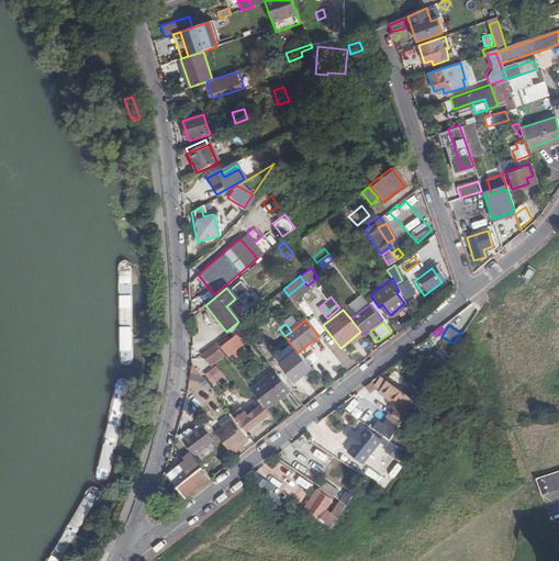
[(245,343),(236,332),(219,346),(227,357),(245,343)]
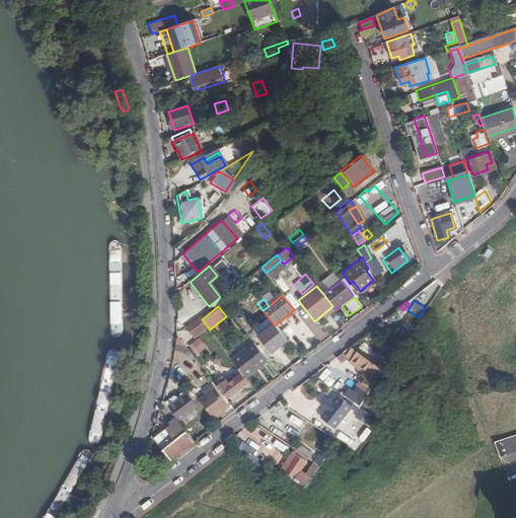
[(204,327),(196,317),(183,327),(192,338),(204,327)]
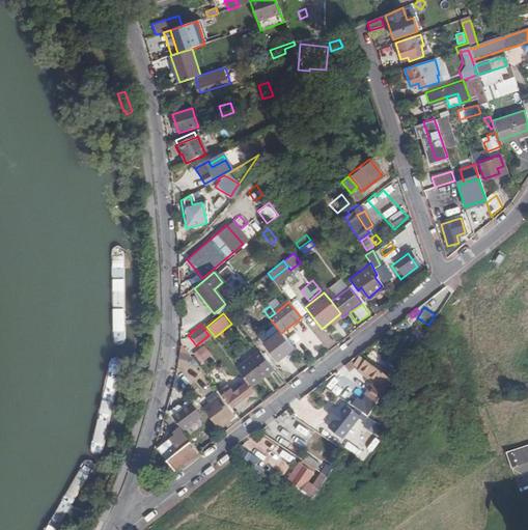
[(383,370),(394,379),(423,334),(415,328),(409,337),(406,336),(383,370)]
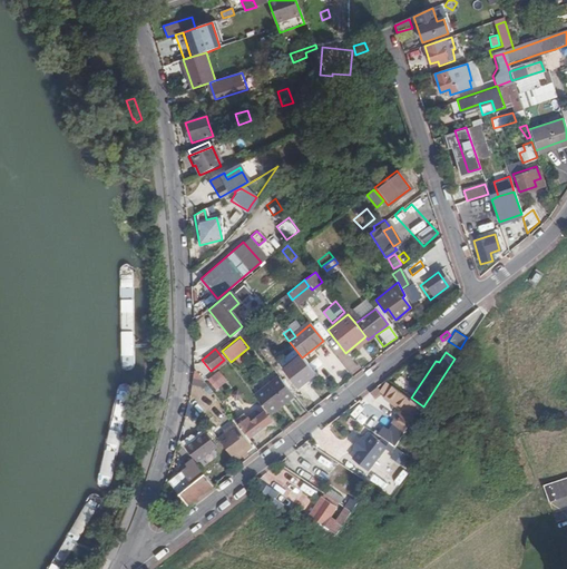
[(303,391),(319,379),(304,360),(289,372),(303,391)]
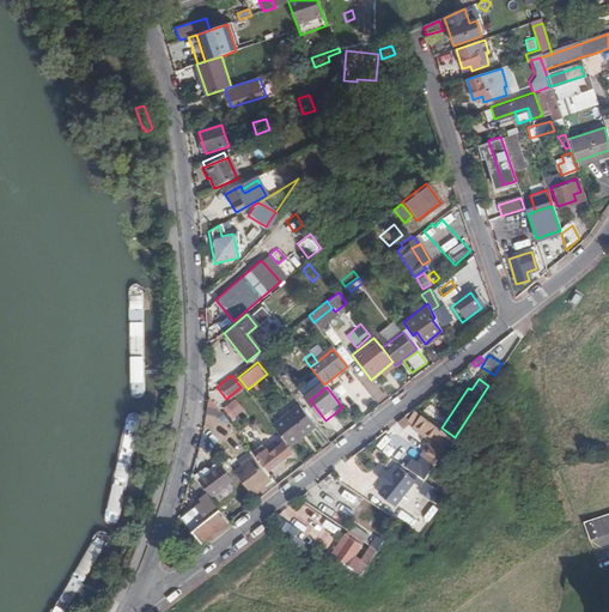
[(233,397),(224,405),(233,416),(243,407),(233,397)]
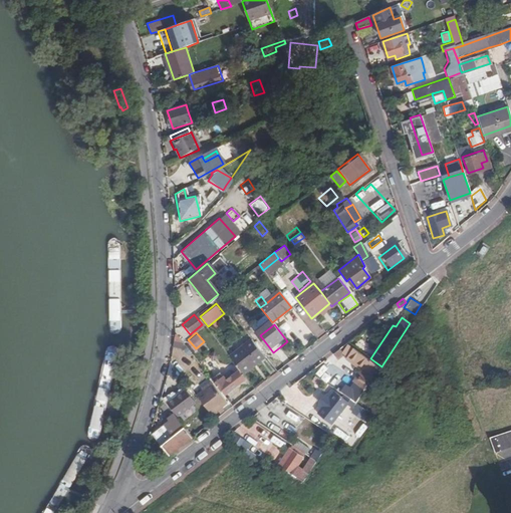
[(175,334),(172,334),(170,347),(179,348),(183,345),(175,334)]
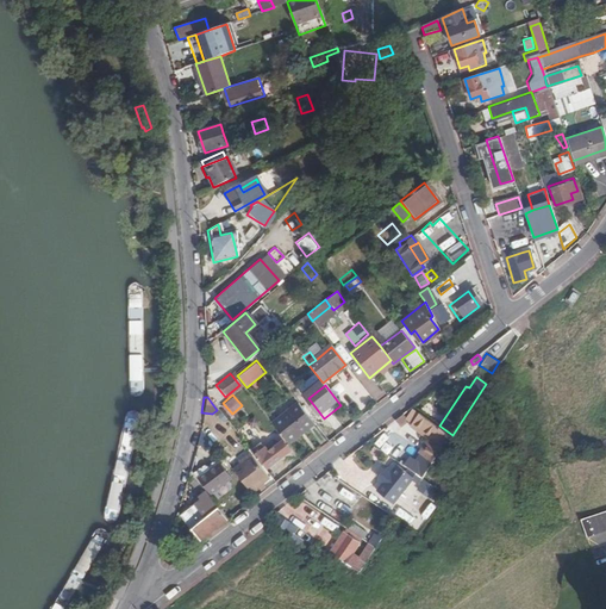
[(326,421),(343,408),(341,405),(324,418),(326,421)]
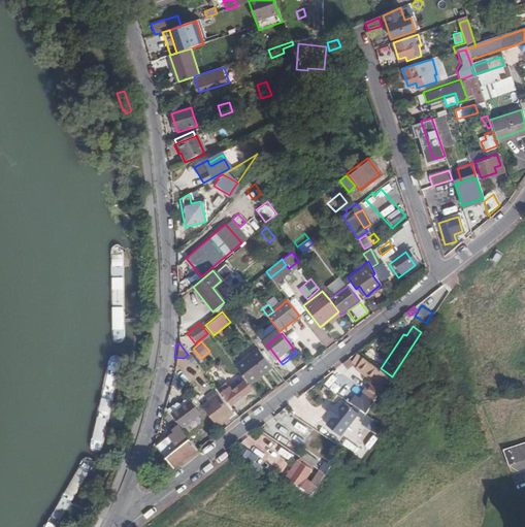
[(364,392),(376,400),(391,377),(356,354),(350,362),(360,370),(359,371),(372,381),(364,392)]
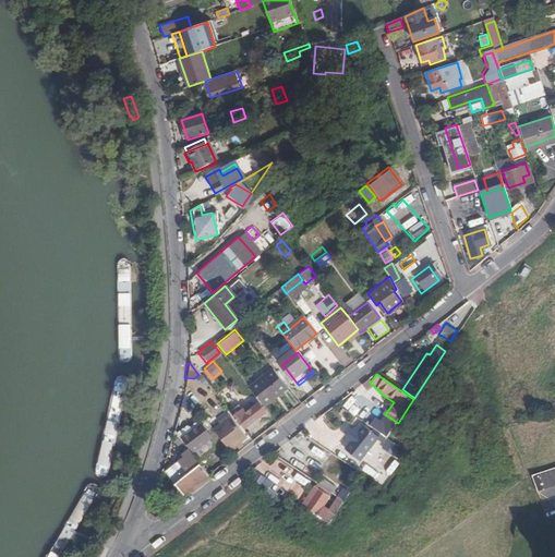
[(266,411),(291,392),(277,375),(253,394),(266,411)]
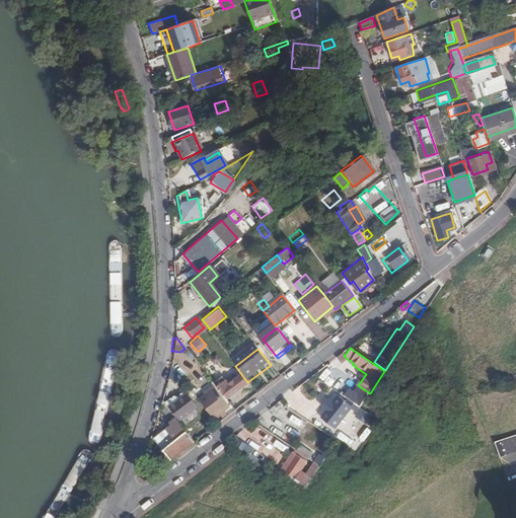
[(366,374),(353,365),(352,367),(362,374),(356,383),(358,385),(366,374)]
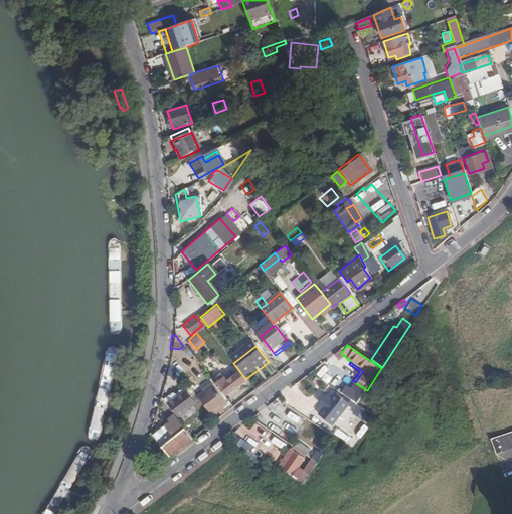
[(221,390),(224,394),(242,380),(236,373),(224,382),(217,372),(209,379),(219,391),(221,390)]
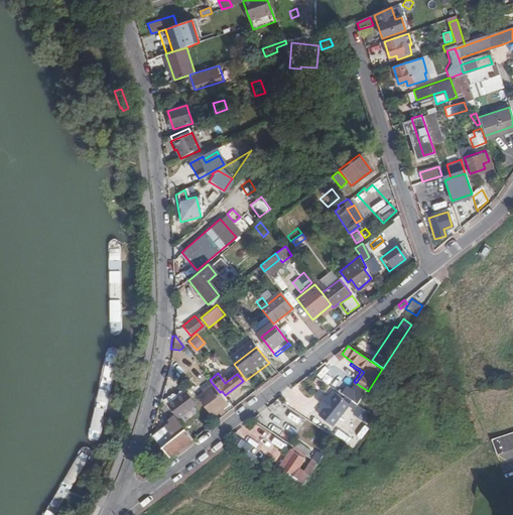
[(337,387),(341,382),(329,373),(325,378),(337,387)]
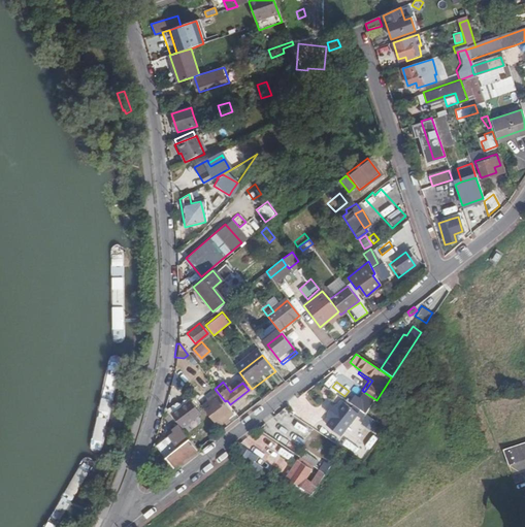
[(219,396),(215,391),(205,398),(206,400),(199,405),(216,426),(221,422),(223,424),(227,420),(226,418),(232,414),(219,396)]
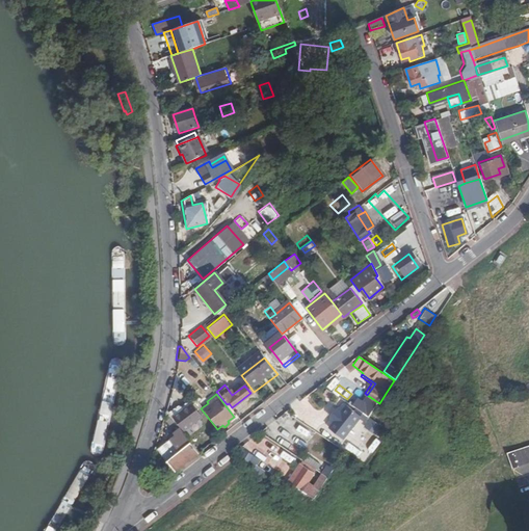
[(361,418),(346,406),(341,414),(335,422),(329,429),(344,441),(361,418)]
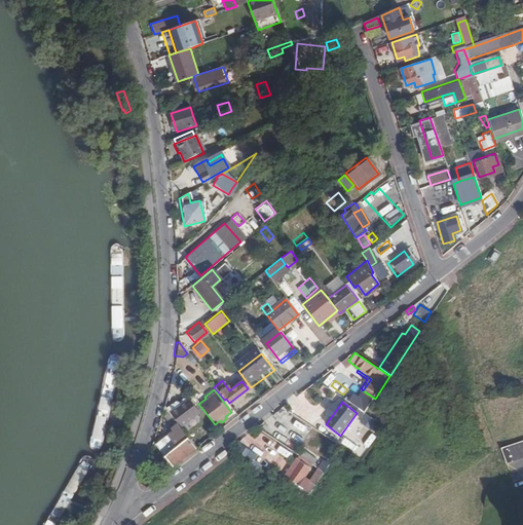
[(171,414),(181,427),(195,416),(184,403),(171,414)]
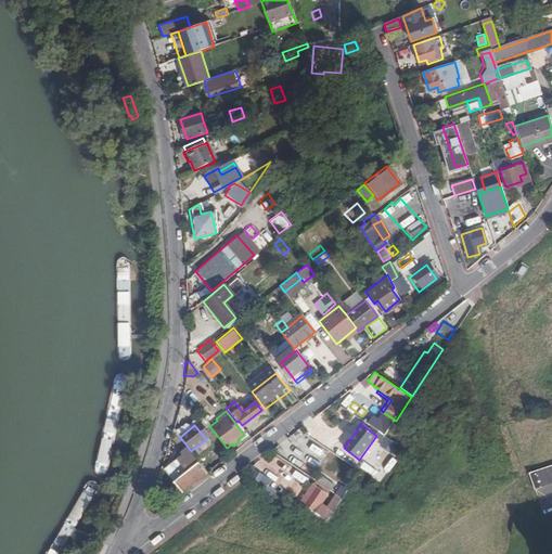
[(349,440),(356,432),(350,428),(344,436),(349,440)]
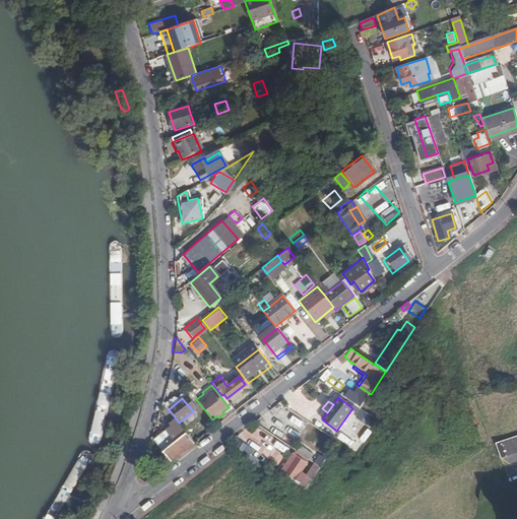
[(152,439),(170,461),(193,443),(159,402),(158,406),(162,410),(160,411),(169,422),(166,424),(168,427),(152,439)]
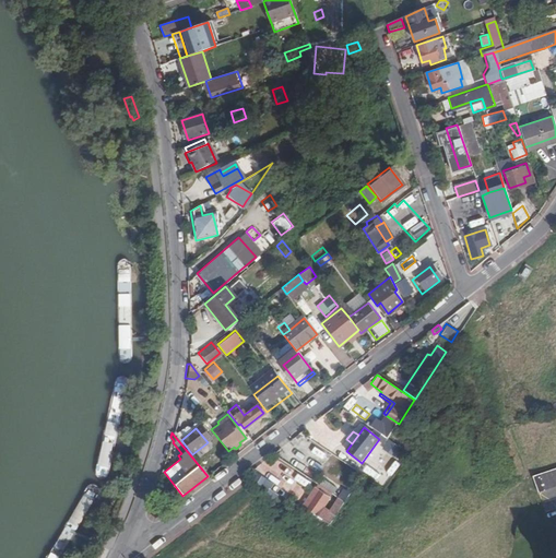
[(291,455),(296,467),(307,462),(302,451),(291,455)]
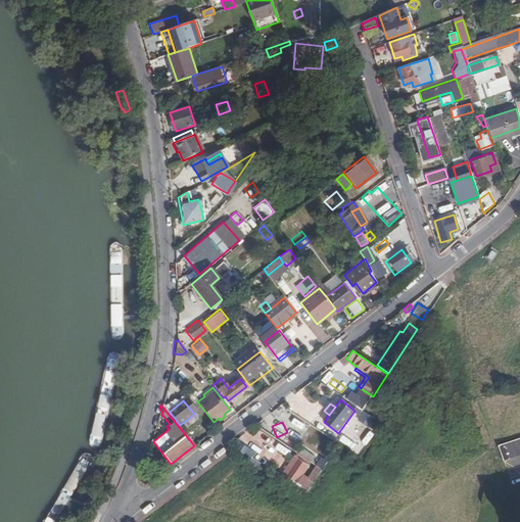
[(361,448),(369,436),(364,432),(355,444),(361,448)]
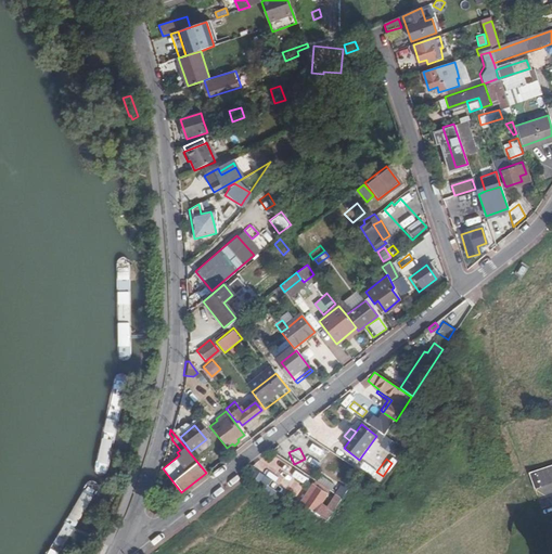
[(551,461),(523,472),(529,488),(551,479),(551,461)]
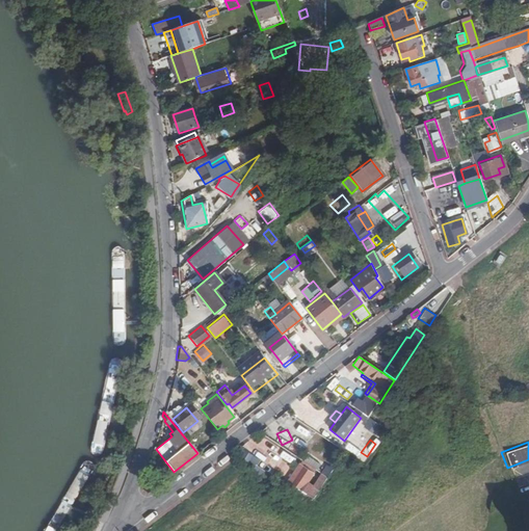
[(281,450),(279,456),(291,460),(293,455),(281,450)]
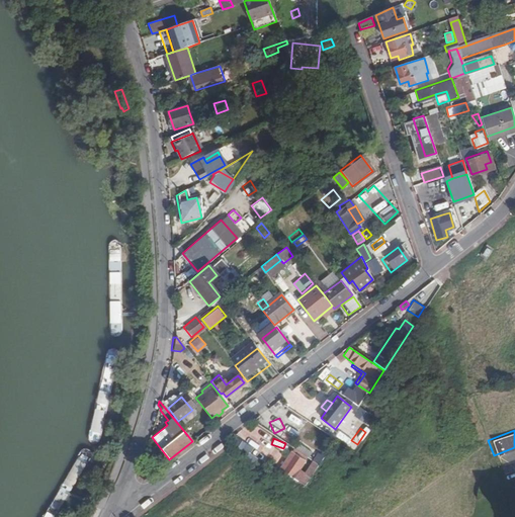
[(248,454),(252,447),(245,442),(240,448),(248,454)]
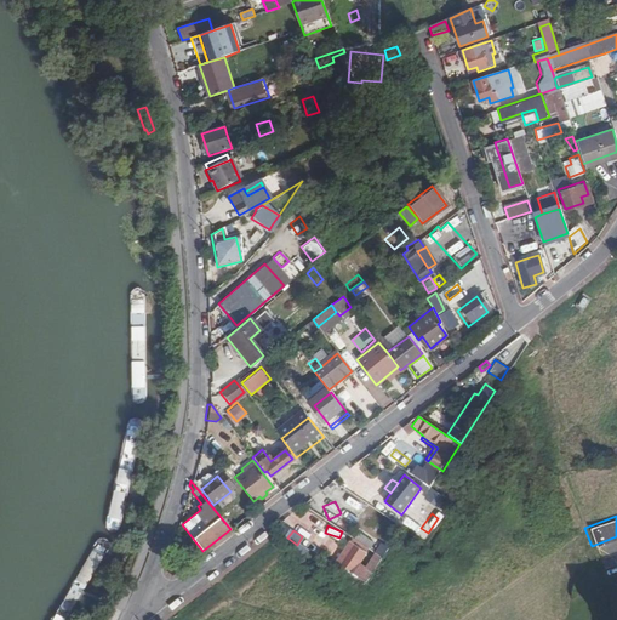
[(349,552),(341,564),(370,584),(386,559),(375,551),(364,567),(359,563),(369,547),(354,538),(346,550),(349,552)]
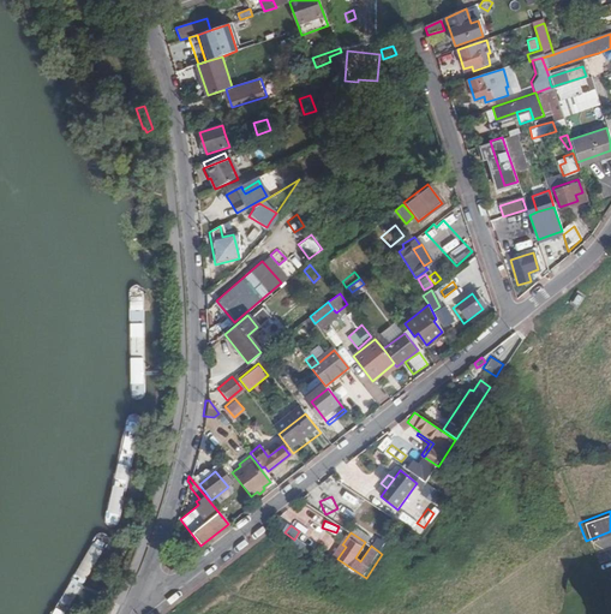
[(389,544),(381,540),(376,548),(383,553),(389,544)]
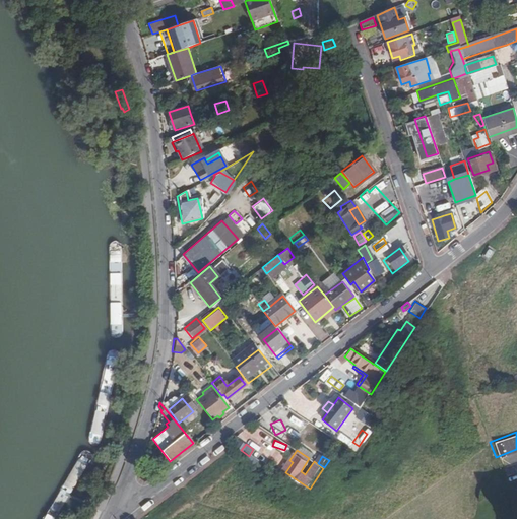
[(289,460),(282,470),(285,472),(293,462),(289,460)]
